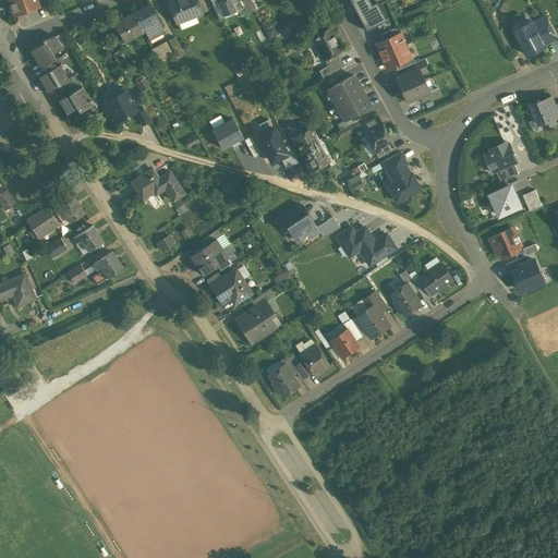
[(36,0),(8,0),(9,2),(10,2),(14,14),(38,5),(36,0)]
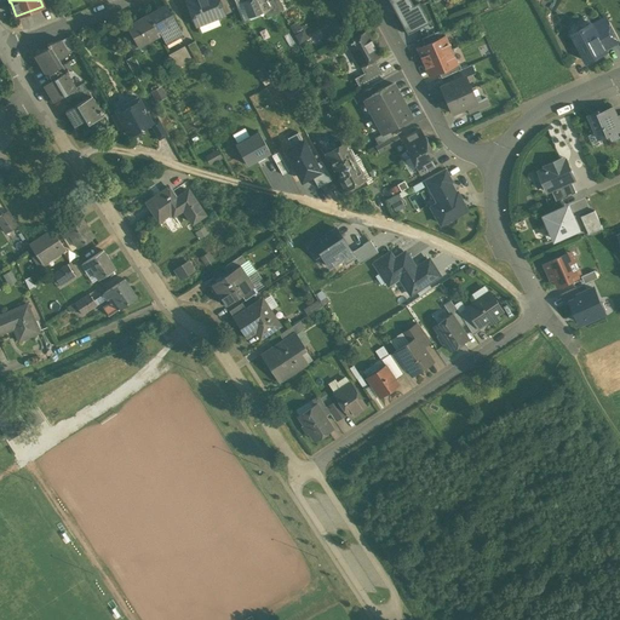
[(191,0),(187,3),(191,15),(190,18),(191,22),(195,23),(196,26),(224,15),(218,0),(191,0)]
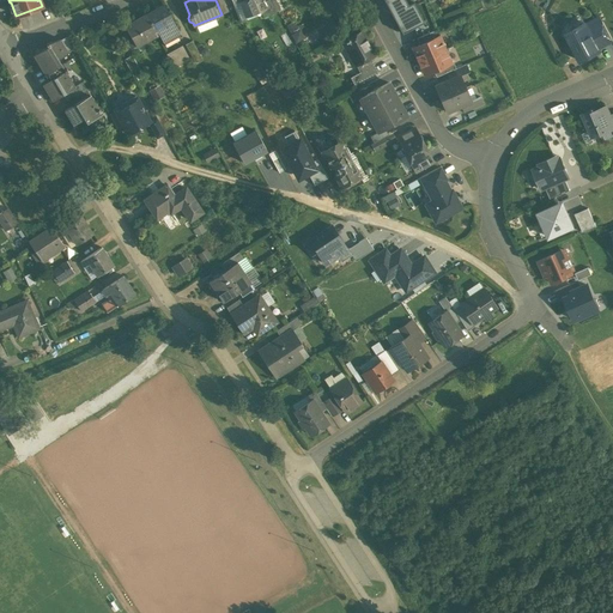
[(230,0),(216,0),(222,14),(235,10),(232,4),(230,0)]
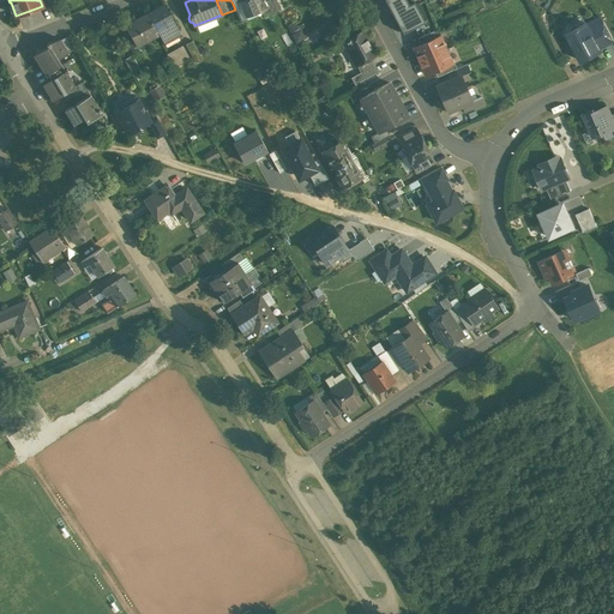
[(230,0),(233,4),(240,0),(250,0),(241,4),(246,18),(257,14),(256,11),(260,10),(259,5),(265,1),(263,0),(230,0)]
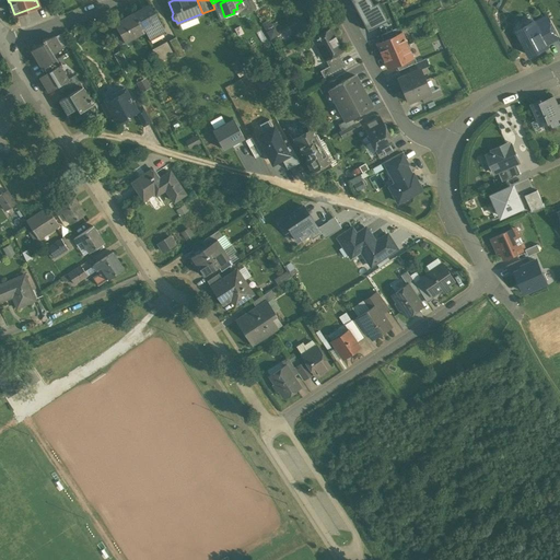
[(245,0),(242,1),(236,4),(237,9),(241,16),(254,11),(248,1),(247,0),(245,0)]
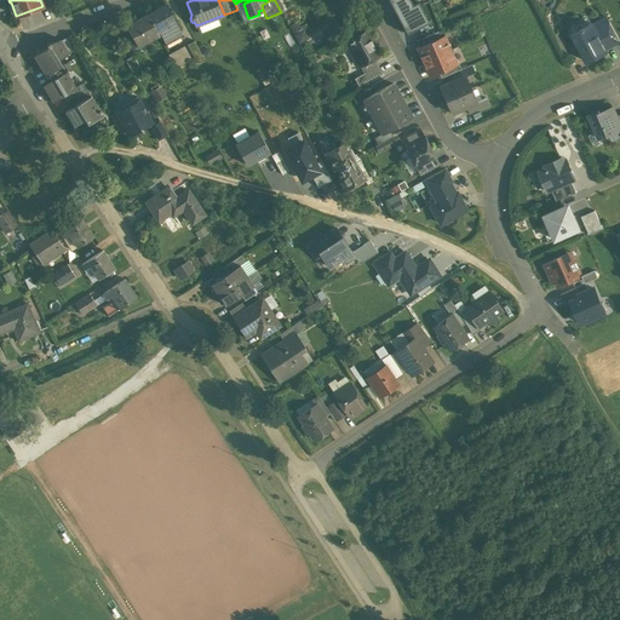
[(388,0),(407,34),(429,22),(418,1),(413,5),(409,0),(388,0)]
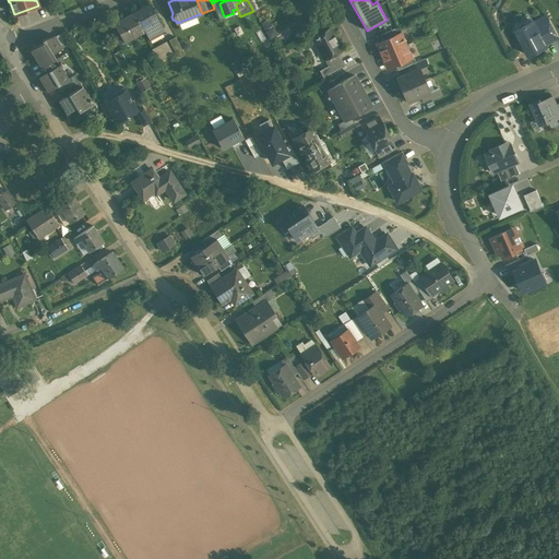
[(150,4),(132,13),(141,28),(143,27),(153,22),(156,27),(161,24),(150,4)]
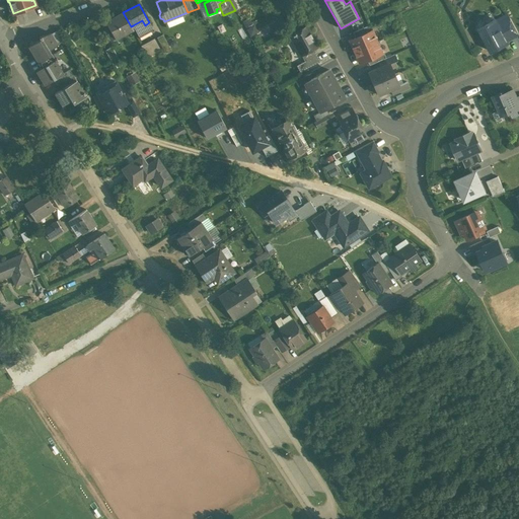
[(123,12),(105,21),(116,39),(132,29),(131,26),(123,12)]
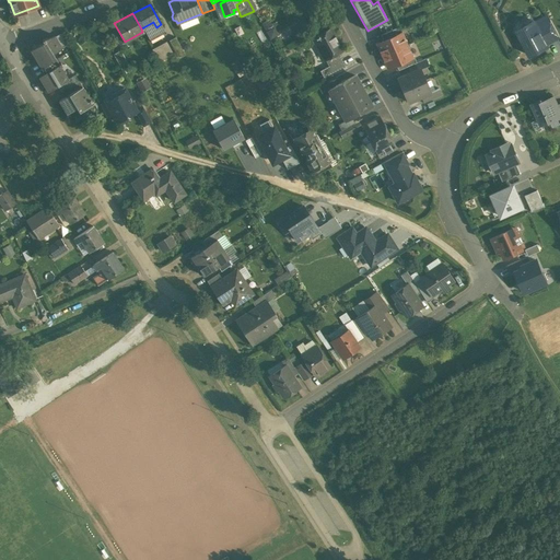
[(550,20),(537,27),(547,45),(559,37),(550,20)]
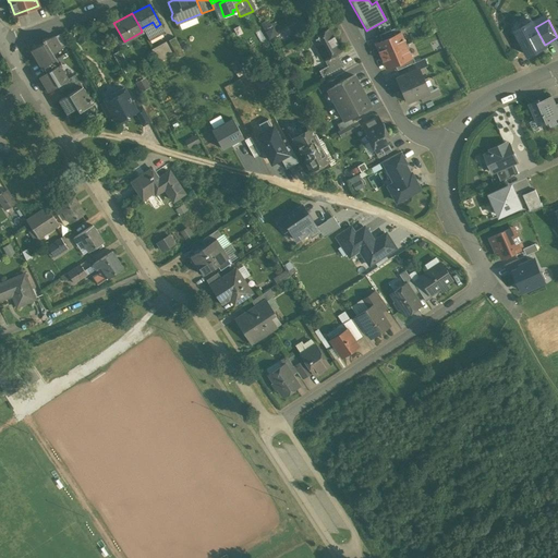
[(532,21),(514,31),(529,56),(546,46),(535,27),(532,21)]
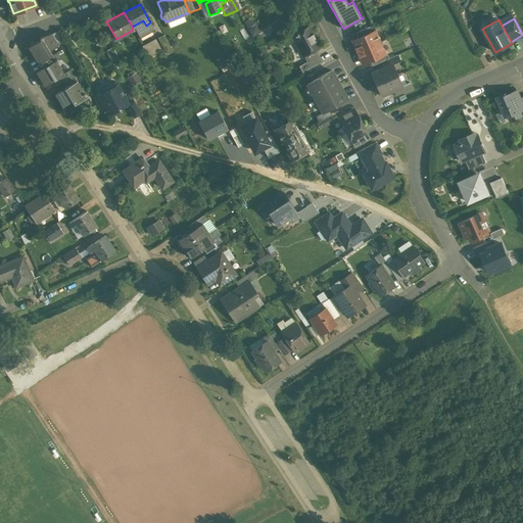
[(143,20),(134,26),(140,37),(154,30),(150,22),(146,26),(143,20)]
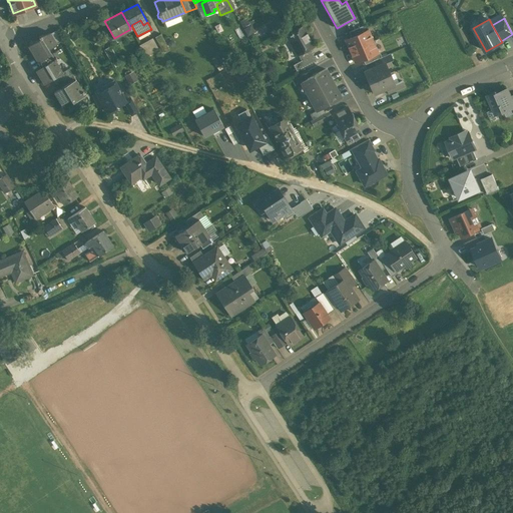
[(365,25),(349,32),(351,38),(368,30),(365,25)]
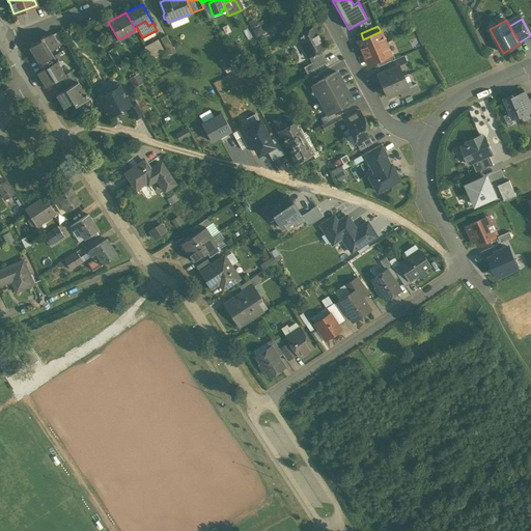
[(313,27),(297,36),(309,58),(322,52),(319,50),(324,47),(313,27)]
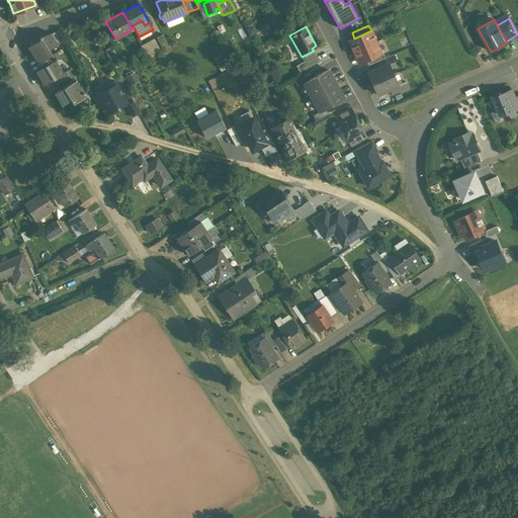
[(63,41),(57,30),(51,34),(58,45),(63,41)]
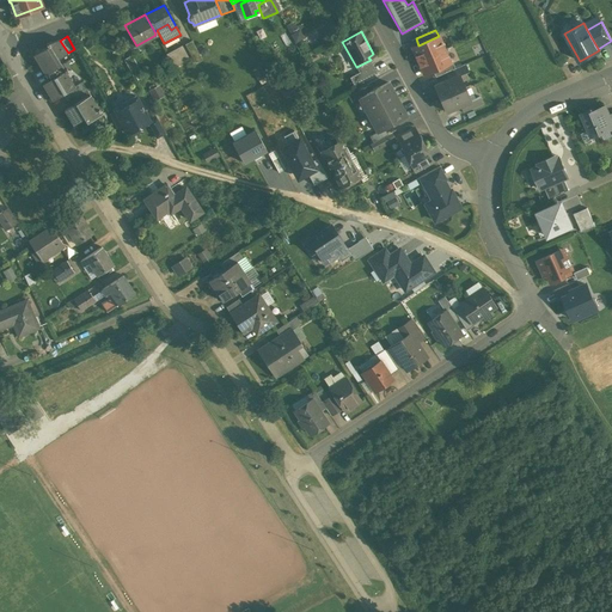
[(418,46),(412,48),(417,61),(444,49),(439,36),(418,46)]
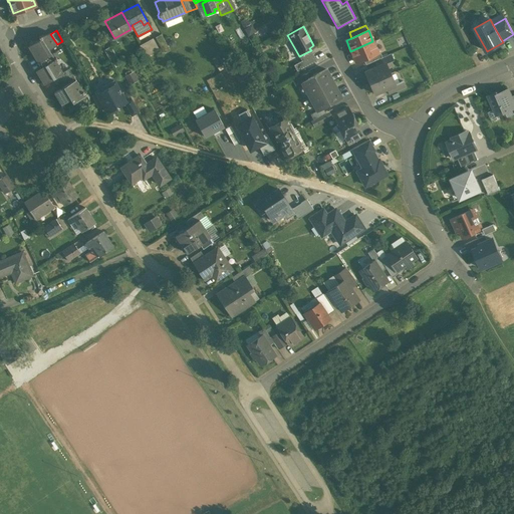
[(50,33),(39,37),(40,39),(28,46),(33,53),(34,52),(36,55),(34,56),(38,62),(41,60),(51,54),(48,49),(57,44),(50,34),(50,33)]
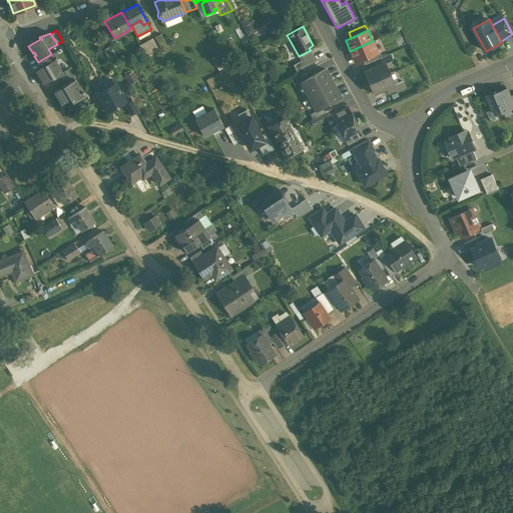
[(160,34),(155,37),(163,53),(169,50),(160,34)]
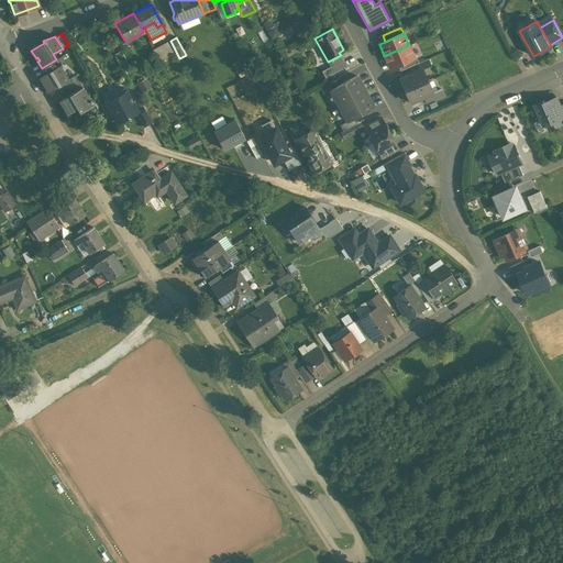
[(167,43),(161,46),(166,57),(173,54),(167,43)]
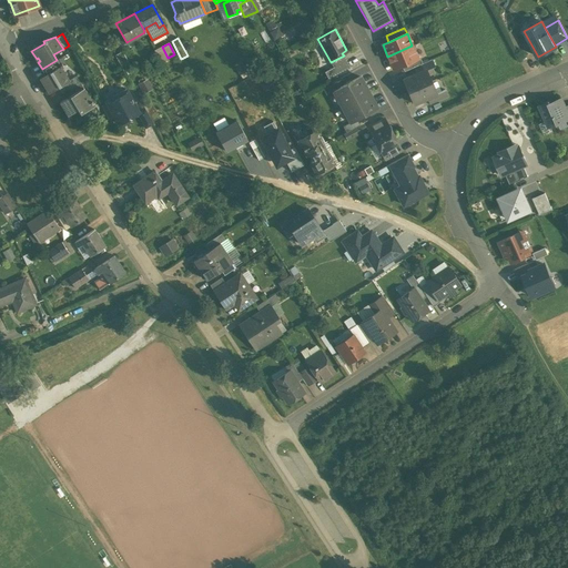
[(232,47),(237,54),(242,52),(237,43),(232,47)]
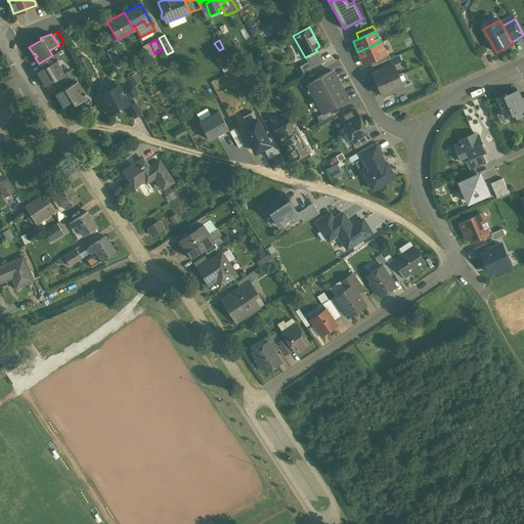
[(380,42),(357,52),(362,63),(370,60),(385,53),(380,42)]
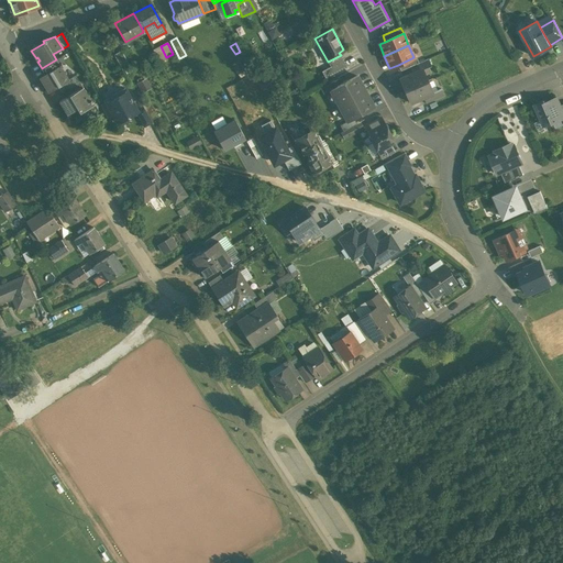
[(161,46),(153,51),(159,61),(166,57),(161,46)]
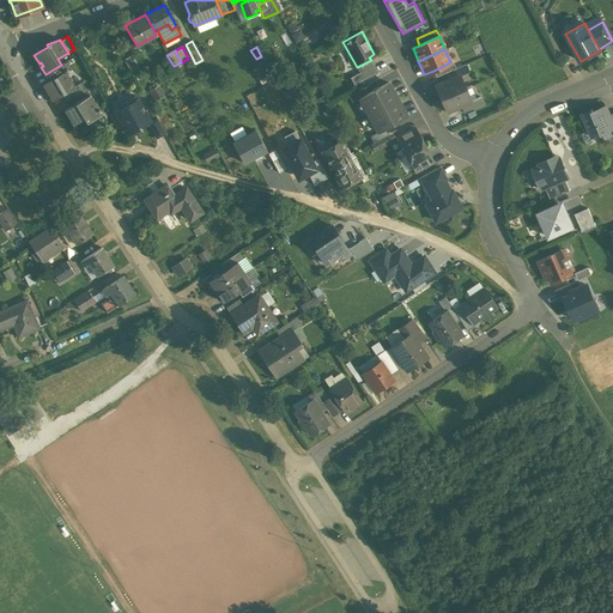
[(141,72),(132,55),(125,60),(133,77),(141,72)]
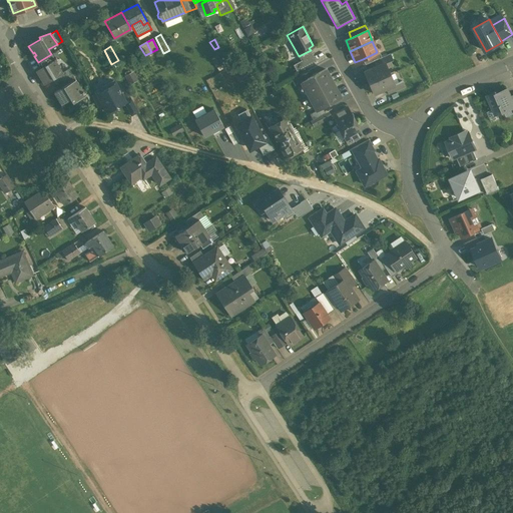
[(316,60),(311,50),(299,56),(301,60),(293,64),(296,71),(316,60)]
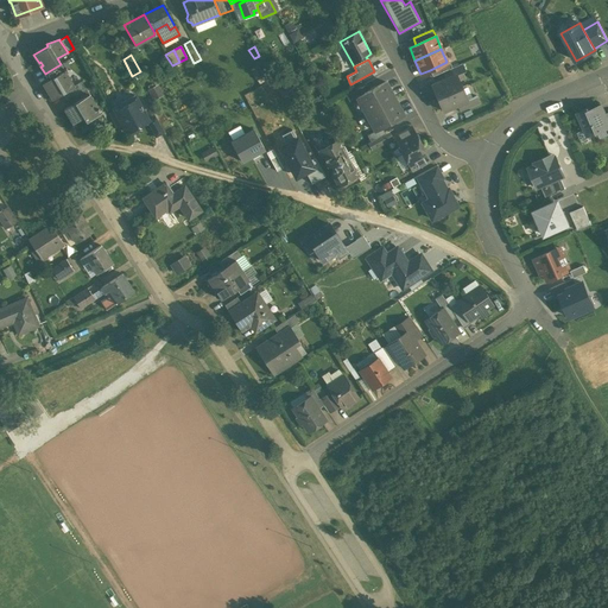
[(447,62),(430,70),(432,76),(443,73),(451,68),(449,61),(447,62)]
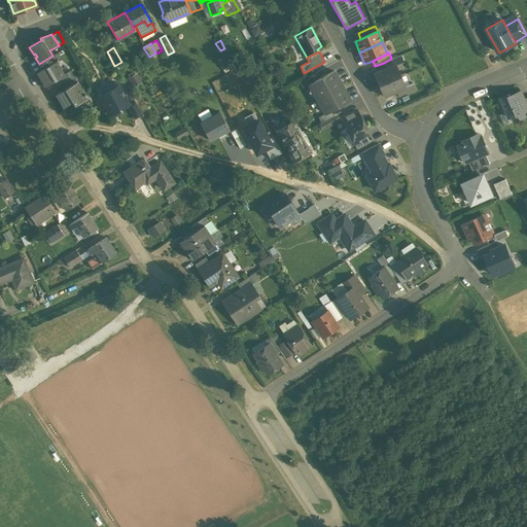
[(391,59),(384,63),(386,68),(395,65),(403,62),(400,55),(391,59)]
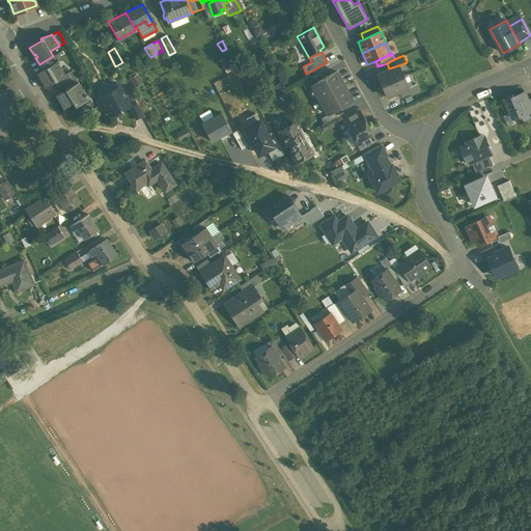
[(64,76),(53,56),(43,62),(46,68),(37,73),(44,85),(53,80),(54,82),(64,76)]
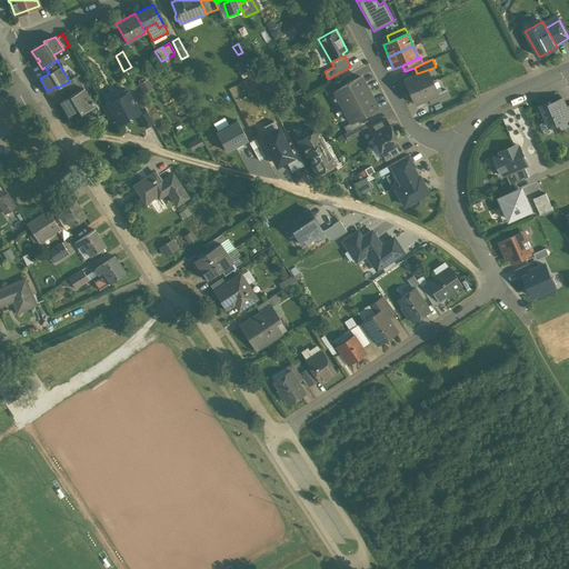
[(235,67),(240,76),(240,75),(247,71),(242,62),(235,67)]
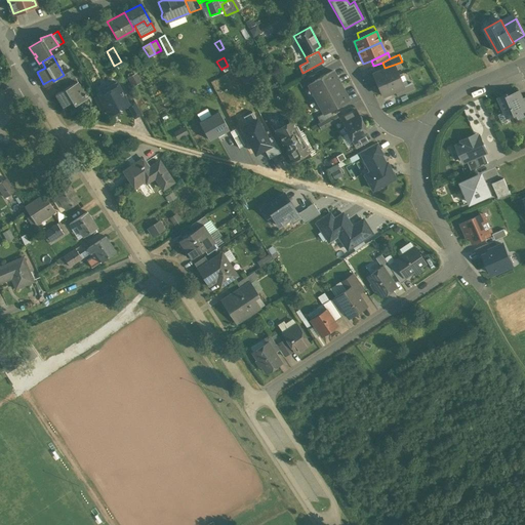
[(385,68),(372,73),(377,84),(398,76),(394,65),(385,68)]
